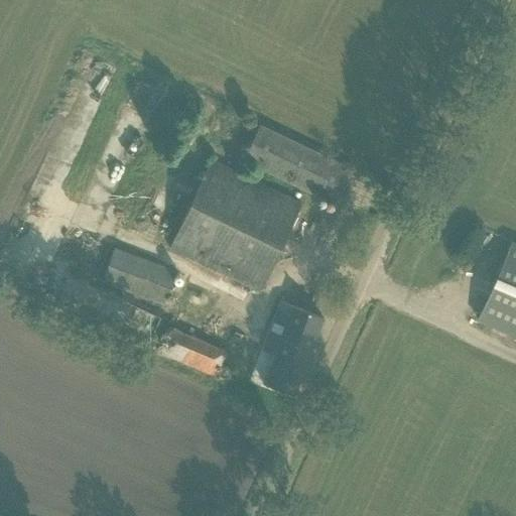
[(239,160),(316,197),(335,206),(352,170),(256,126),(239,160)]
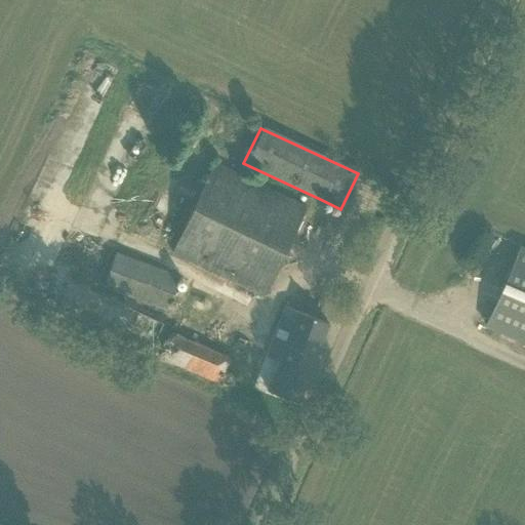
[(174,255),(245,288),(264,297),(306,208),(215,166),(174,255)]
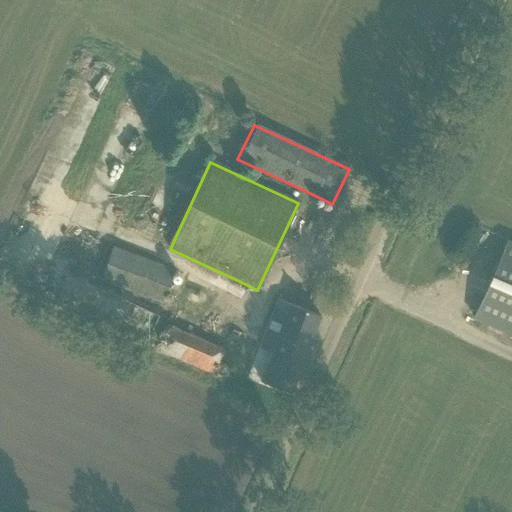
[(473,317),(491,325),(511,334),(511,243),(506,241),(473,317)]
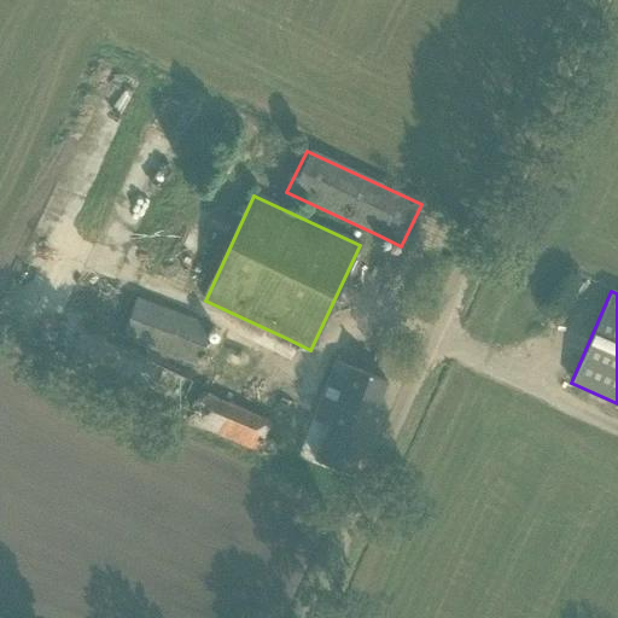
[(200,363),(213,328),(136,302),(124,337),(200,363)]
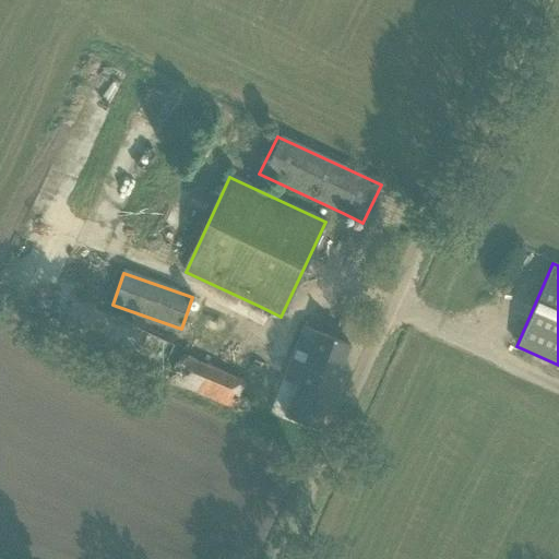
[(300,325),(269,411),(318,429),(349,344),(300,325)]
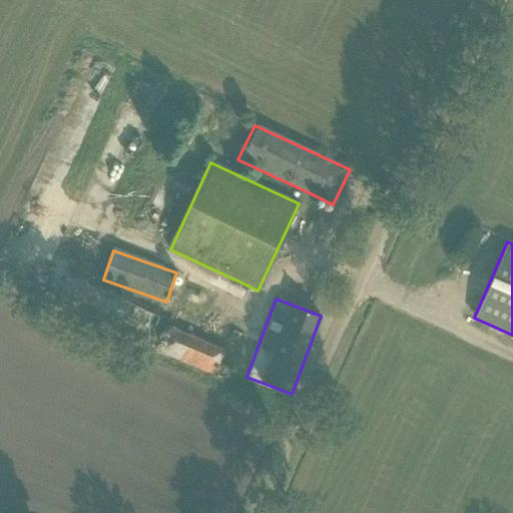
[(155,349),(213,374),(223,351),(165,326),(155,349)]
